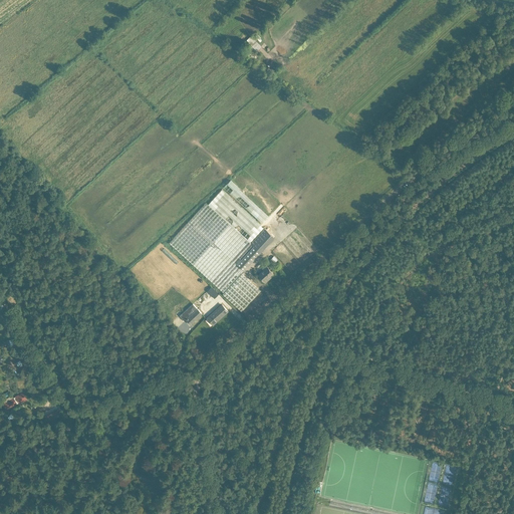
[(222,188),(208,203),(207,202),(170,242),(230,298),(229,299),(242,311),(261,290),(242,273),(276,237),(266,227),(265,228),(261,224),(270,215),(232,179),(223,188),(222,188)]
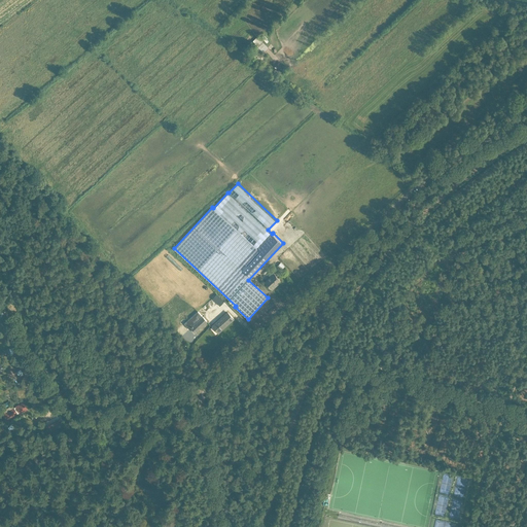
[(181,271),(183,269),(168,254),(166,256),(181,271)]
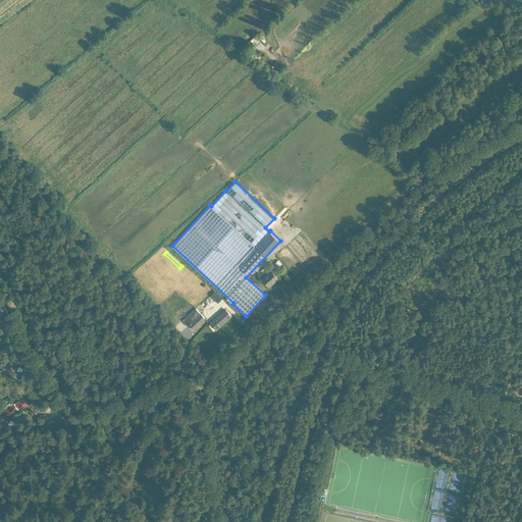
[(271,270),(262,279),(269,286),(272,284),(271,283),(277,277),(271,270)]
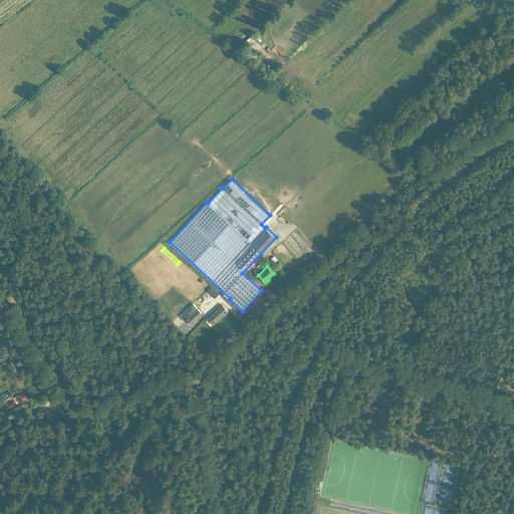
[(153,287),(150,290),(156,297),(157,297),(159,296),(159,295),(153,287)]
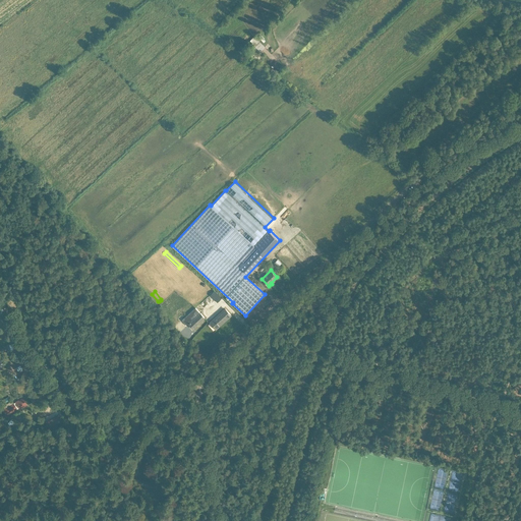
[(218,302),(222,298),(214,291),(210,295),(218,302)]
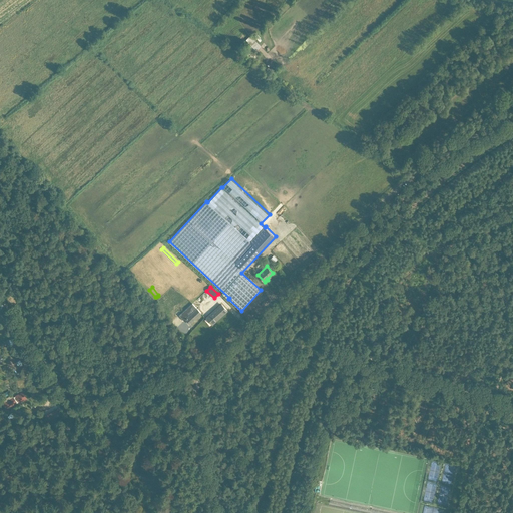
[(186,319),(189,324),(201,313),(192,303),(179,316),(184,321),(186,319)]
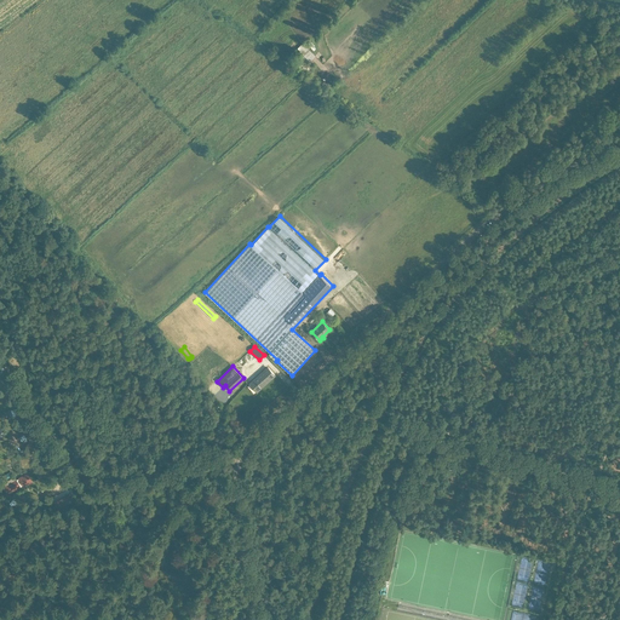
[(257,391),(275,375),(268,367),(250,384),(257,391)]
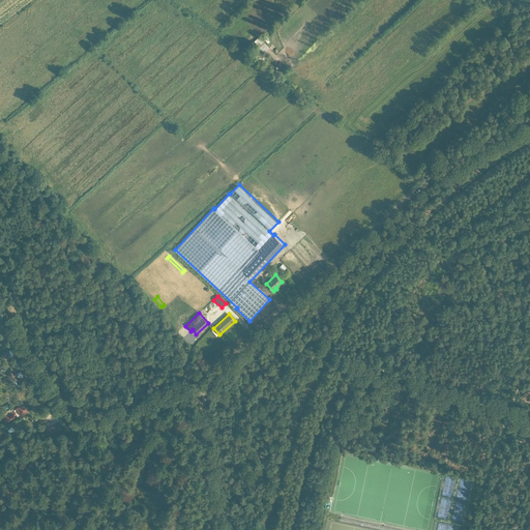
[(15,410),(3,416),(6,421),(18,415),(18,416),(20,415),(24,413),(24,414),(28,412),(24,405),(17,409),(17,410),(15,411),(15,410)]
